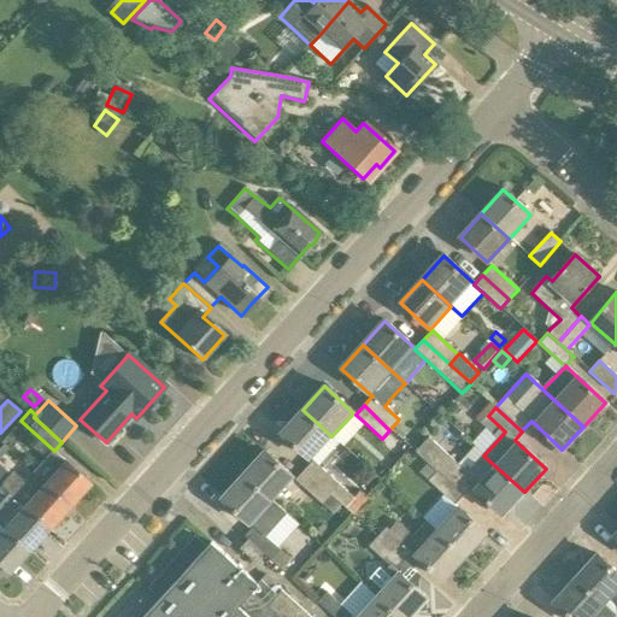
[(303,410),(281,434),(310,460),(311,459),(331,436),(303,410)]
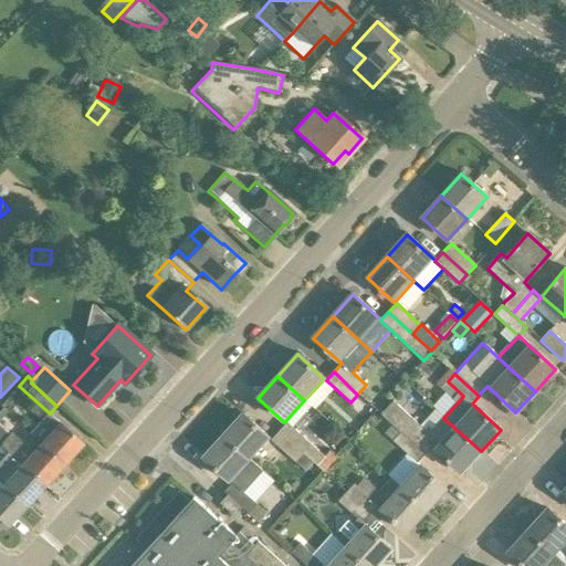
[(392,401),(381,415),(389,421),(392,425),(401,432),(426,454),(432,447),(461,472),(481,451),(443,418),(431,431),(428,428),(426,430),(420,425),(392,401)]
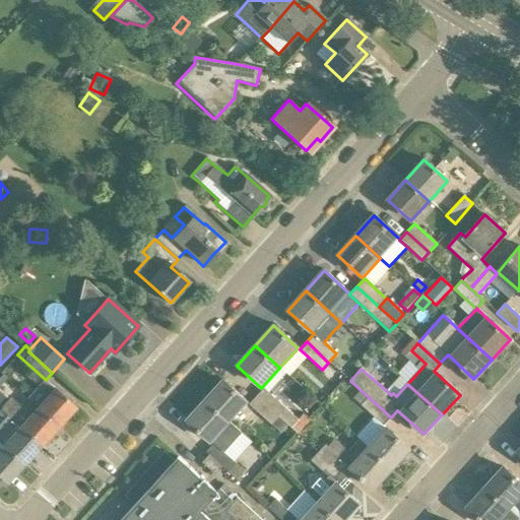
[(37,386),(25,399),(36,407),(57,427),(75,406),(46,380),(36,371),(28,379),(37,386)]
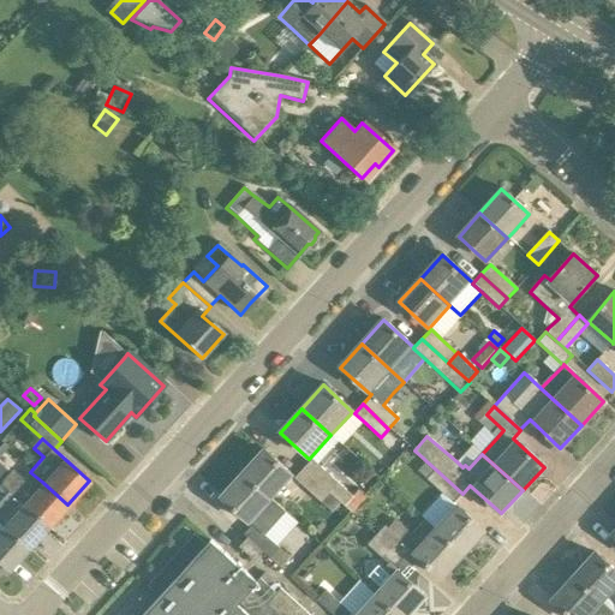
[(264,451),(243,473),(272,500),(293,477),(264,451)]
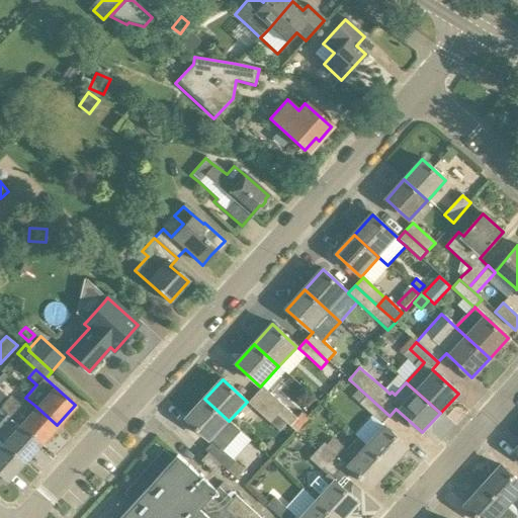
[(262,387),(256,395),(277,414),(287,423),(297,432),(309,419),(300,412),(295,418),(267,392),(262,387)]
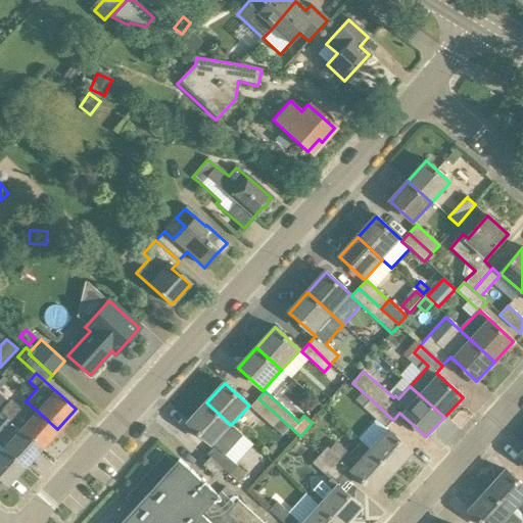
[(0,394),(0,412),(6,418),(10,422),(18,429),(40,448),(57,429),(36,410),(30,417),(10,399),(8,401),(0,394)]
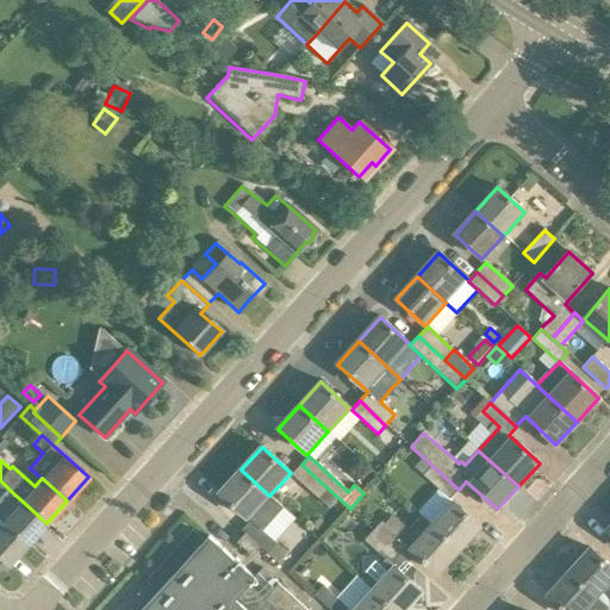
[(302,465),(292,475),(318,498),(327,487),(302,465)]
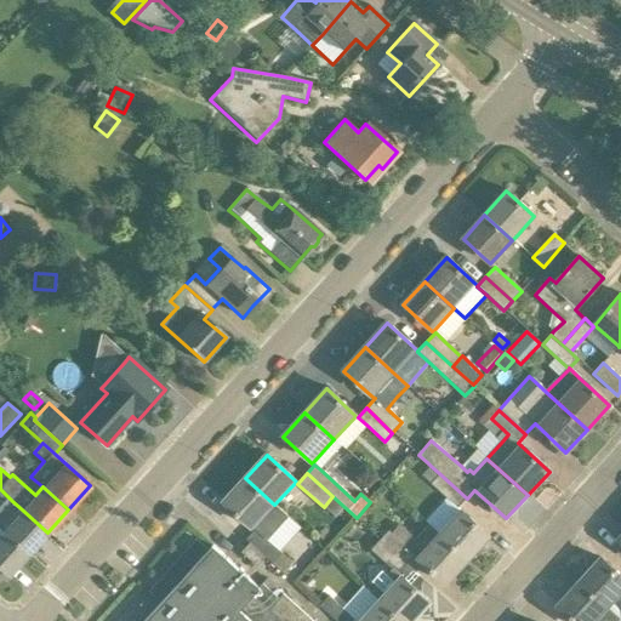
[(440,474),(431,484),(446,497),(457,508),(467,499),(440,474)]
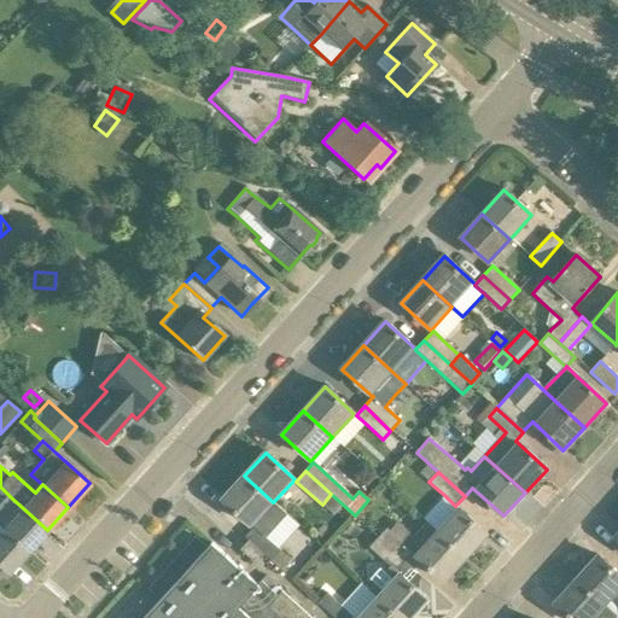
[(244,476),(222,500),(251,526),(254,528),(245,537),(249,541),(266,555),(268,557),(283,571),(291,563),(278,551),(264,537),(286,514),(273,502),(244,476)]
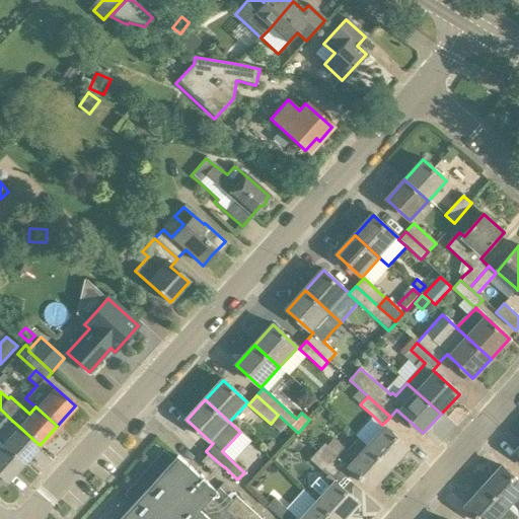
[(3,418),(0,420),(0,443),(2,445),(23,464),(40,445),(18,426),(10,419),(6,415),(3,418)]
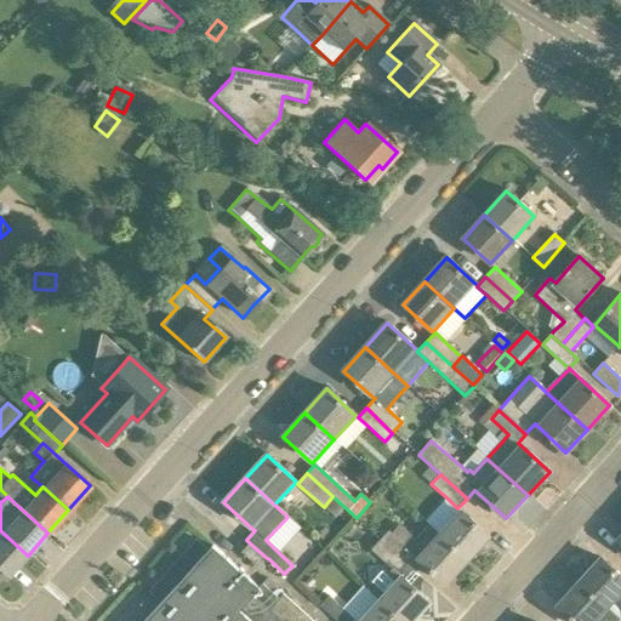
[(332,496),(324,507),(335,517),(345,507),(332,496)]
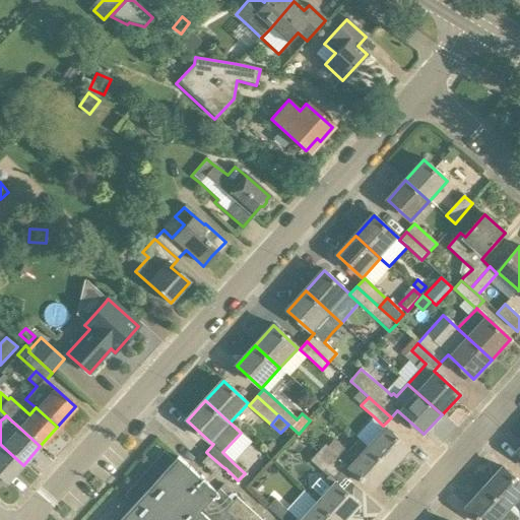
[(385,428),(367,447),(391,469),(410,449),(385,427),(385,428)]
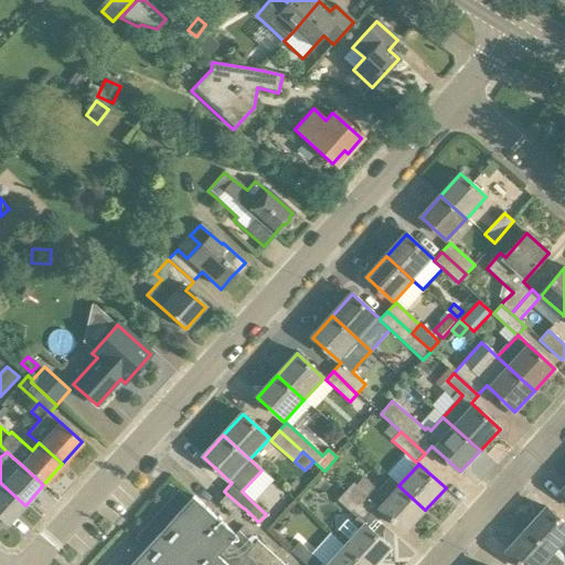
[(352,486),(345,491),(370,514),(377,505),(379,508),(405,532),(425,510),(398,486),(390,478),(377,491),(371,499),(368,496),(356,486),(354,482),(352,486)]
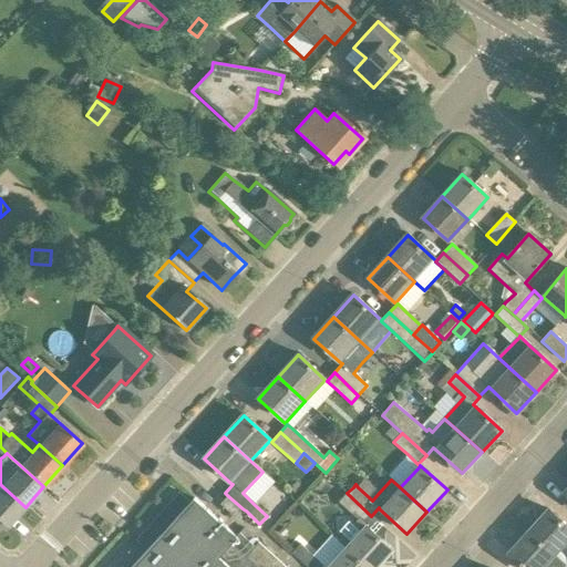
[(2,486),(0,487),(0,522),(6,528),(26,507),(2,486)]
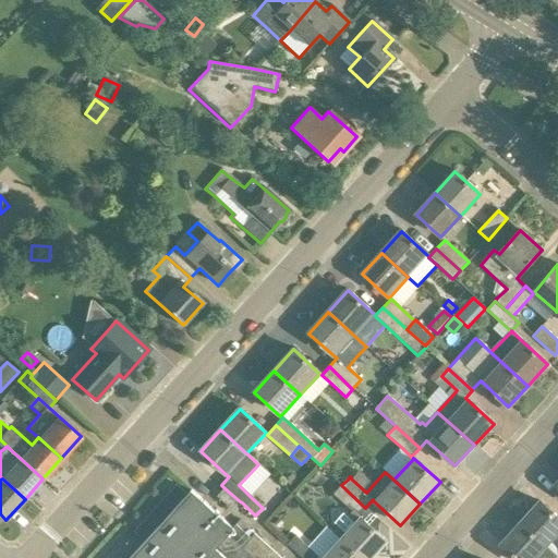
[(341,485),(334,495),(352,511),(358,516),(365,508),(341,485)]
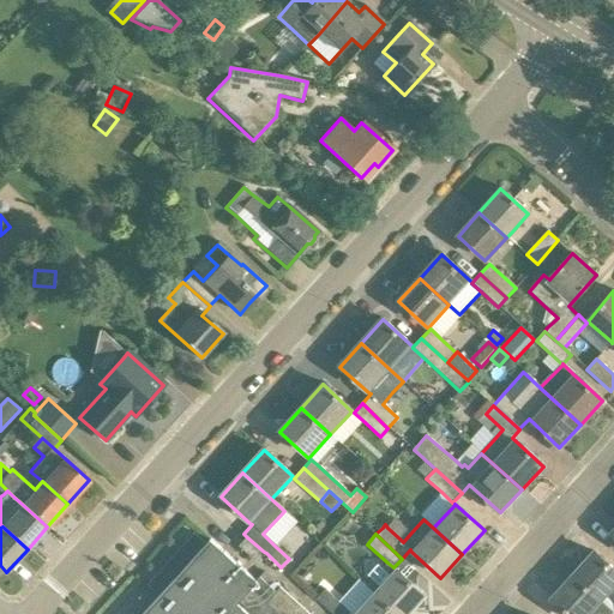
[(246,539),(239,546),(244,549),(256,560),(264,552),(247,537),(246,539)]
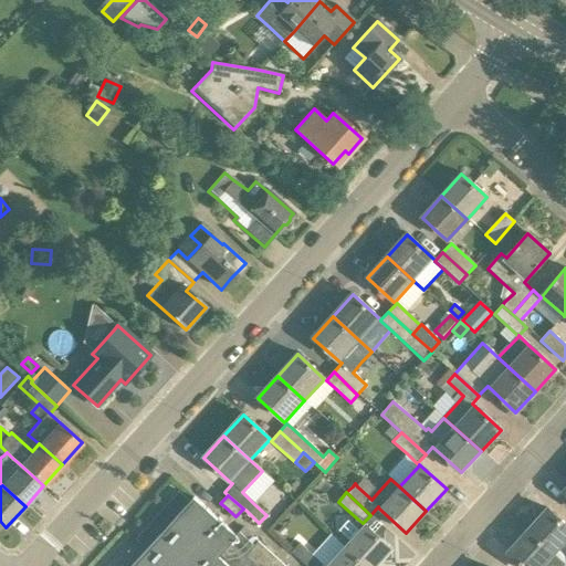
[(194,498),(130,565),(287,565),(245,526),(240,532),(237,536),(194,498)]
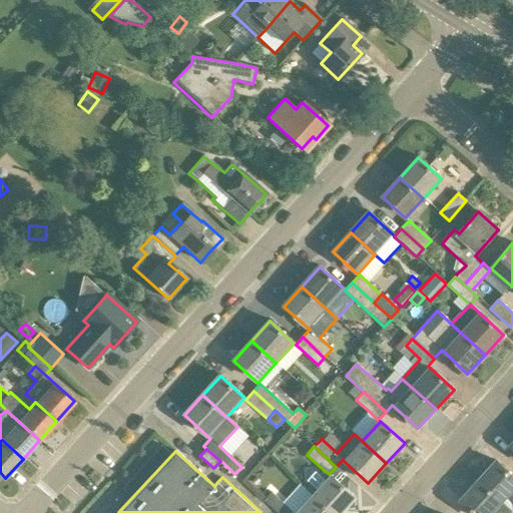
[(512,477),(496,462),(478,481),(502,503),(512,512),(512,510),(512,477)]
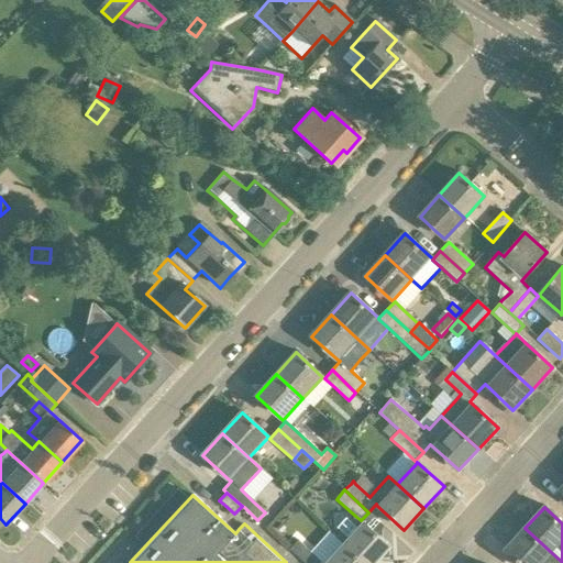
[(362,522),(342,544),(362,562),(373,562),(389,545),(379,537),(363,521),(362,522)]
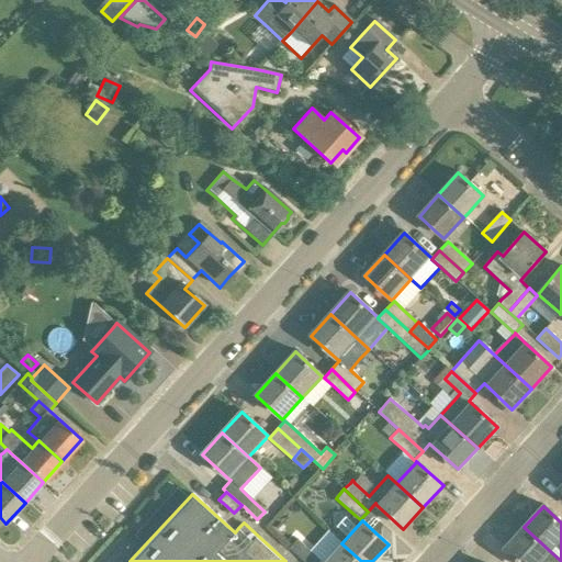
[(524,527),(504,549),(518,561),(559,561),(561,561),(550,551),(524,527)]
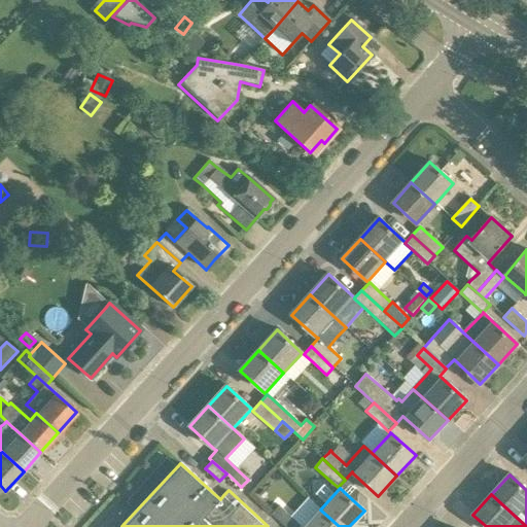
[(279,506),(272,515),(285,526),(301,526),(302,526),(290,517),(279,506)]
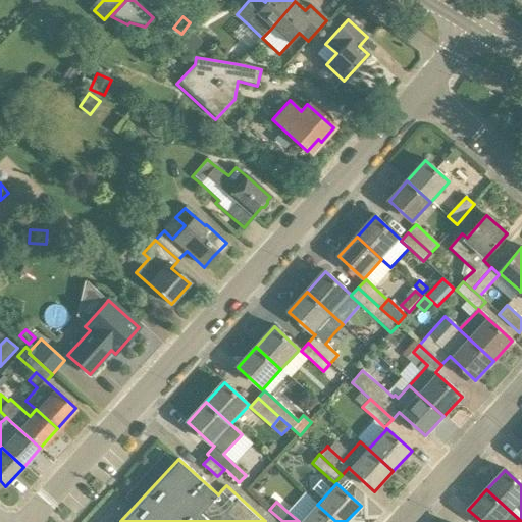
[(301,521),(335,521),(317,505),(301,521)]
